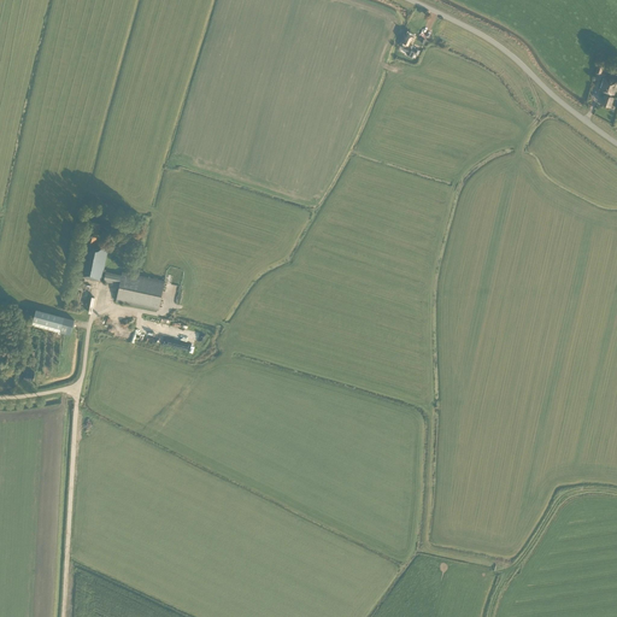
[(406,48),(407,45),(410,46),(411,42),(412,39),(411,39),(412,36),(407,34),(406,37),(405,36),(403,42),(405,43),(403,47),(406,48)]
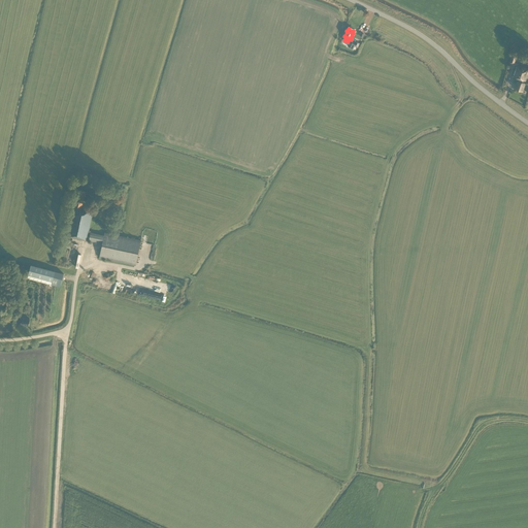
[(523,89),(527,73),(527,66),(518,64),(519,64),(517,63),(517,64),(517,65),(516,67),(514,74),(513,76),(517,77),(516,80),(518,81),(516,89),(521,91),(522,89),(523,89)]
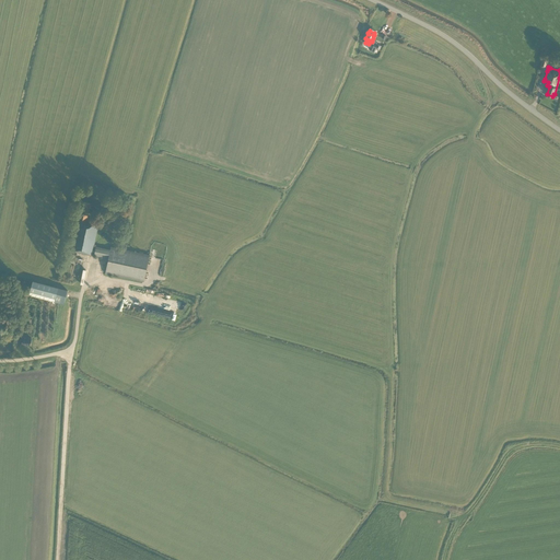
[(106,273),(144,281),(150,255),(112,247),(111,249),(96,247),(96,245),(94,245),(100,222),(86,220),(91,203),(82,201),(80,211),(81,211),(79,219),(78,219),(71,251),(108,258),(106,273)]
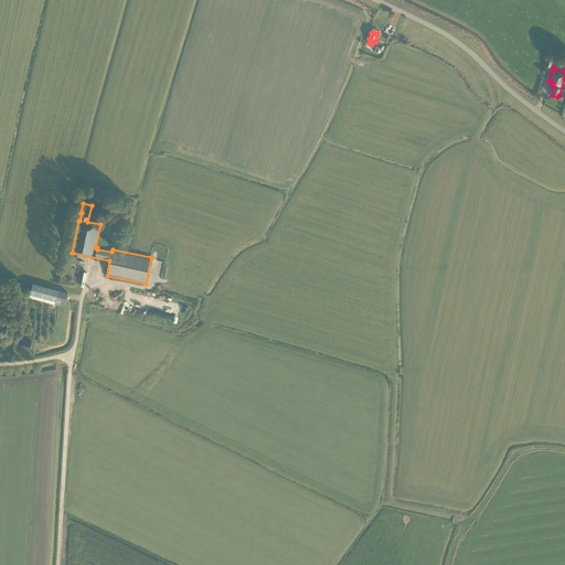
[(33,284),(30,297),(65,307),(70,292),(33,284)]
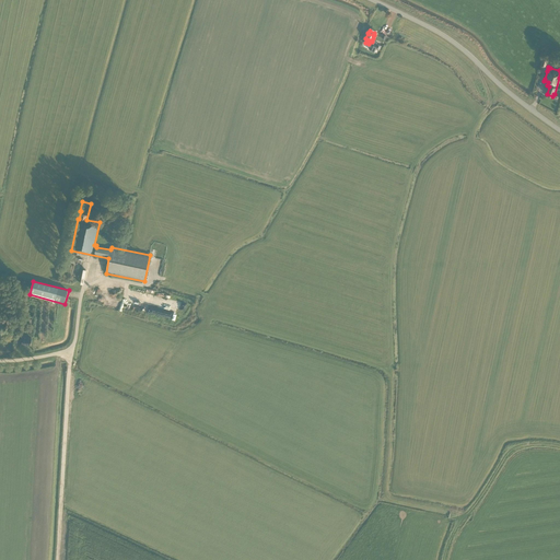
[(21,337),(21,339),(16,339),(16,346),(20,347),(21,345),(31,346),(32,338),(21,337)]
